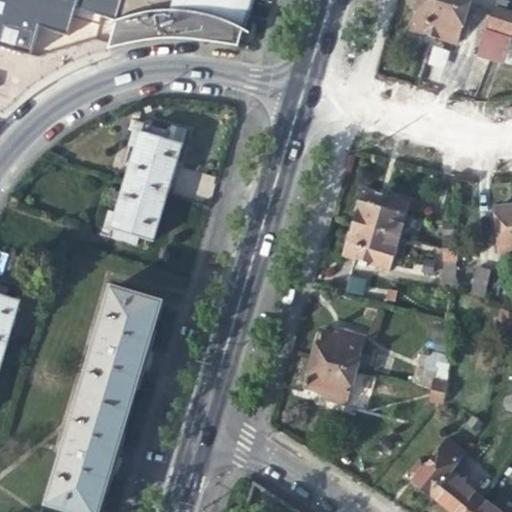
[(0,0),(0,28),(49,45),(54,21),(88,30),(96,0),(0,0)]
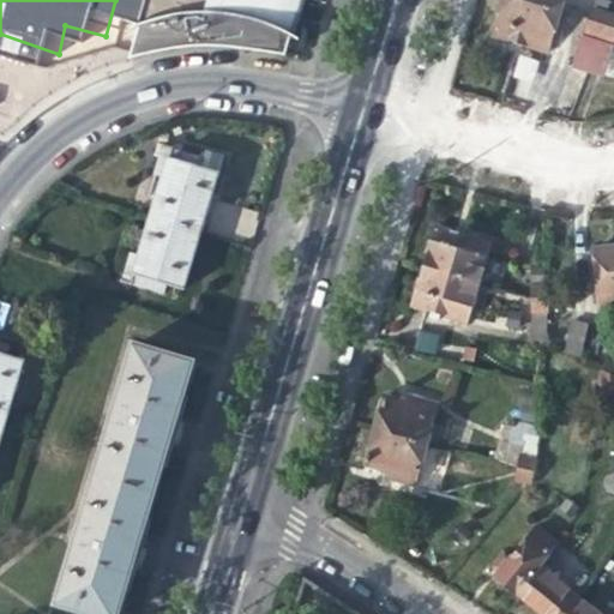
[(124,62),(145,55),(191,48),(226,48),(283,58),(299,8),(300,0),(143,0),(132,34),(124,62)]
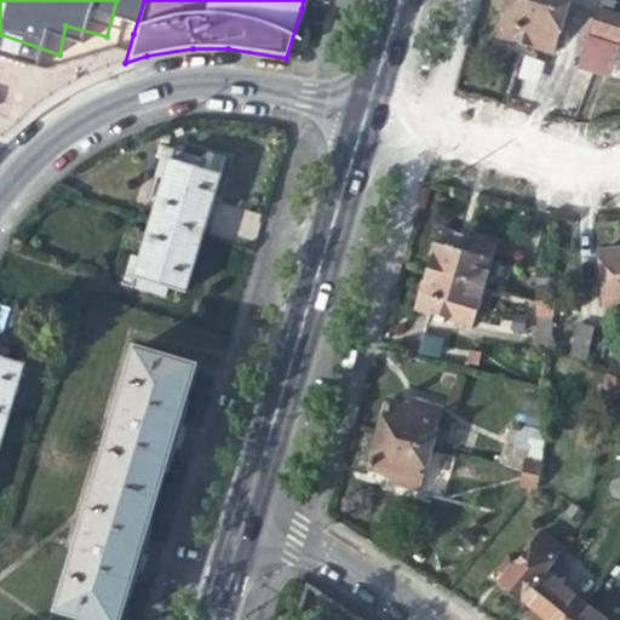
[(549,53),(562,13),(518,0),(506,0),(495,38),(527,47),(549,53)]
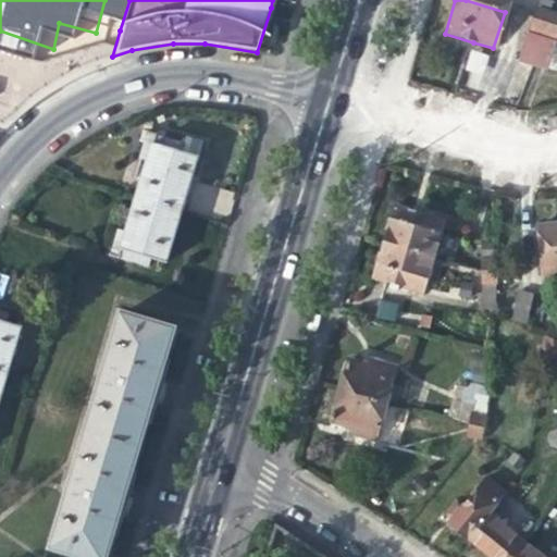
[(466,0),(505,12),(508,0),(466,0)]
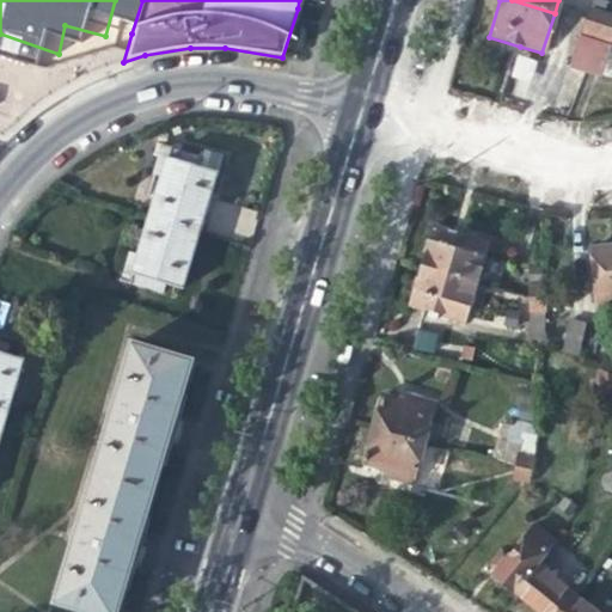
[(588,7),(585,19),(600,25),(604,13),(588,7)]
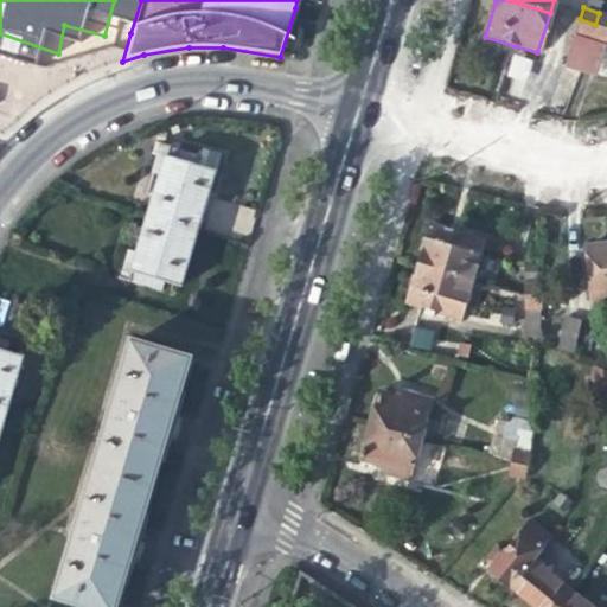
[(606,14),(599,13),(595,25),(606,27),(606,14)]
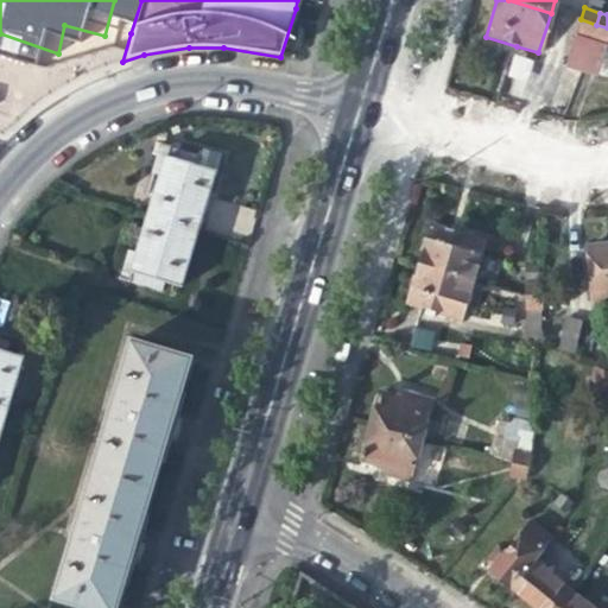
[(607,39),(607,33),(607,27),(596,25),(581,19),(577,30),(607,39)]
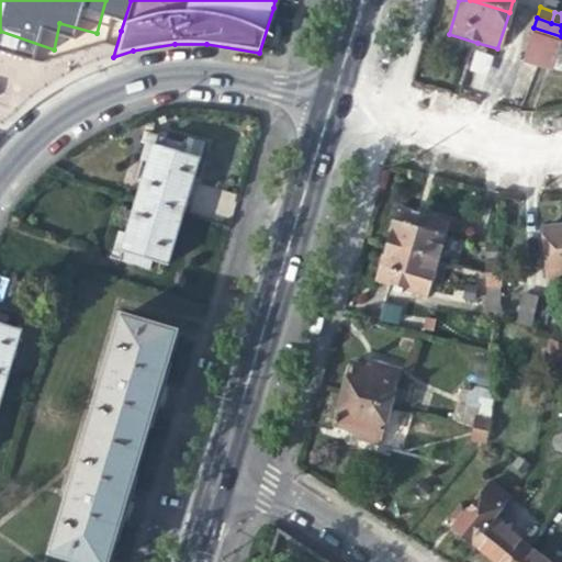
[(520,63),(535,67),(544,41),(529,36),(520,63)]
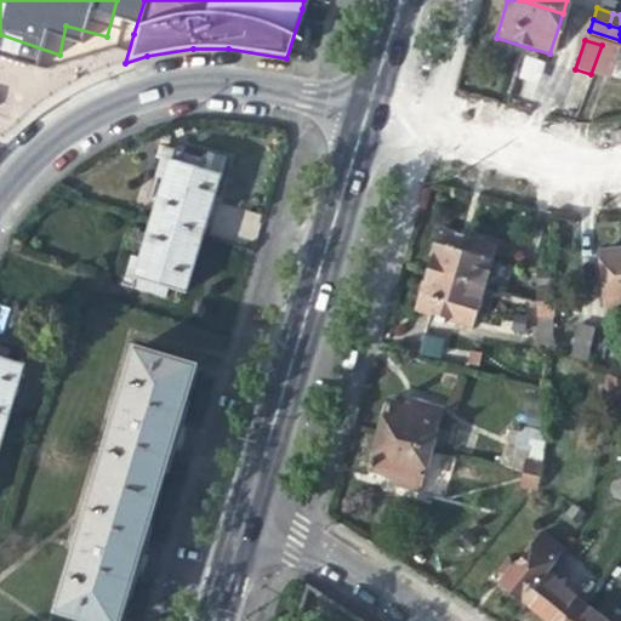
[(617,51),(602,45),(591,74),(608,80),(617,51)]
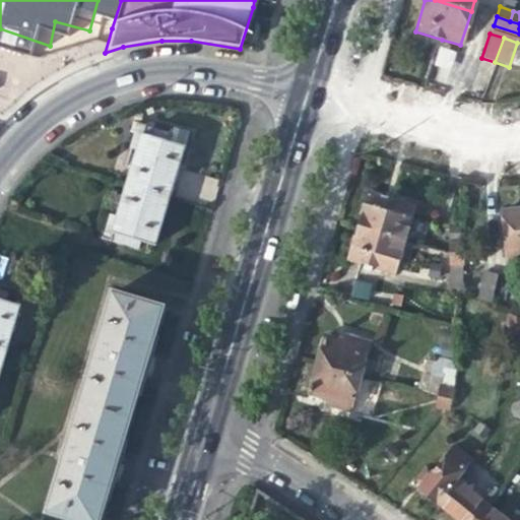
[(438,48),(435,66),(452,68),(455,50),(438,48)]
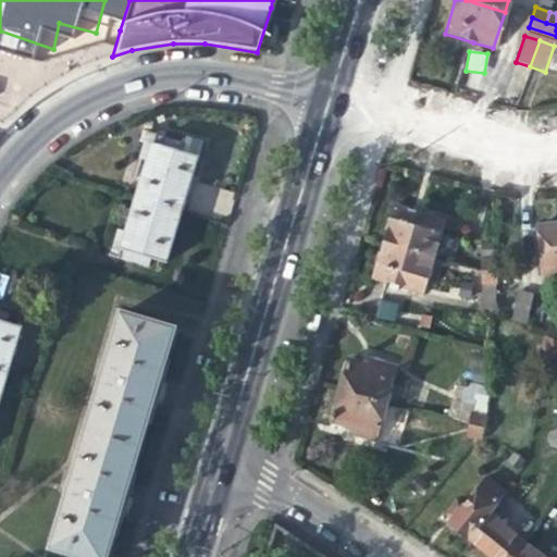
[(138,158),(148,161),(152,145),(183,153),(186,143),(161,135),(146,131),(141,145),(138,158)]
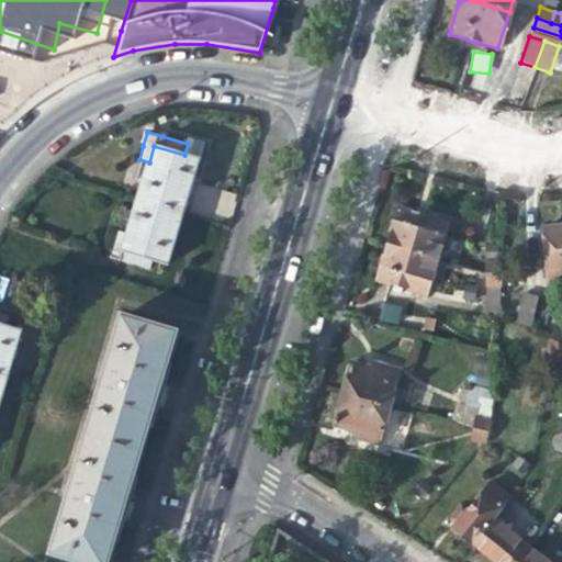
[(199,159),(184,155),(154,146),(149,163),(138,199),(183,213),(199,159)]
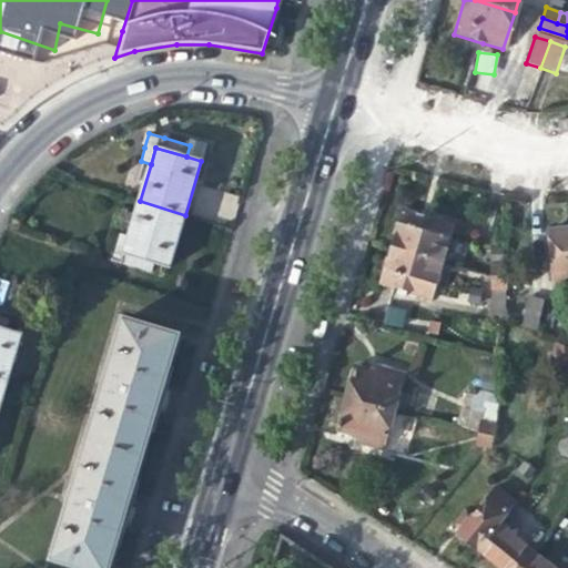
[(170,269),(185,215),(140,201),(130,236),(124,255),(153,264),(170,269)]
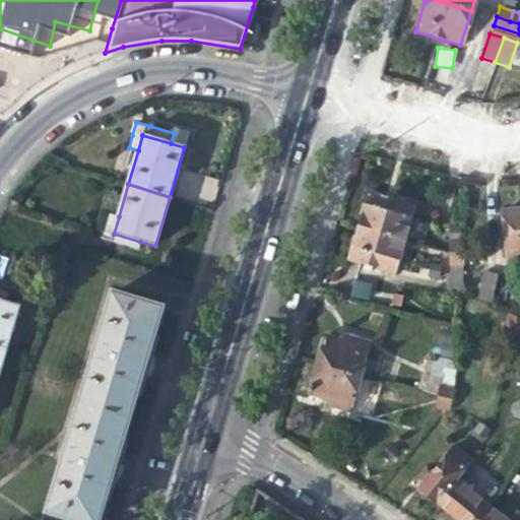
[(367,193),(356,226),(403,239),(413,206),(388,199),(367,193)]
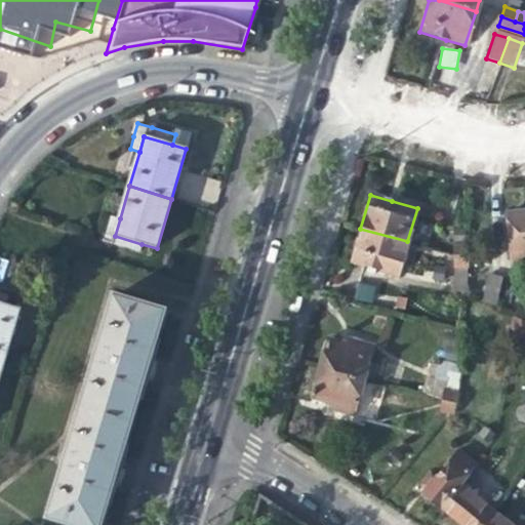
[(513,270),(524,268),(524,210),(507,213),(508,223),(513,270)]
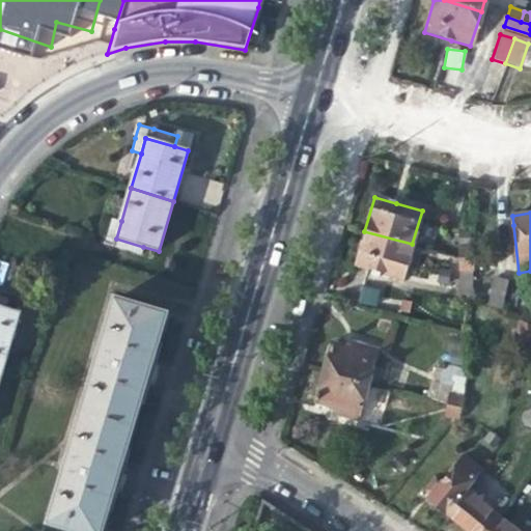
[(141,255),(143,247),(116,239),(121,221),(112,219),(104,245),(120,249),(141,255)]
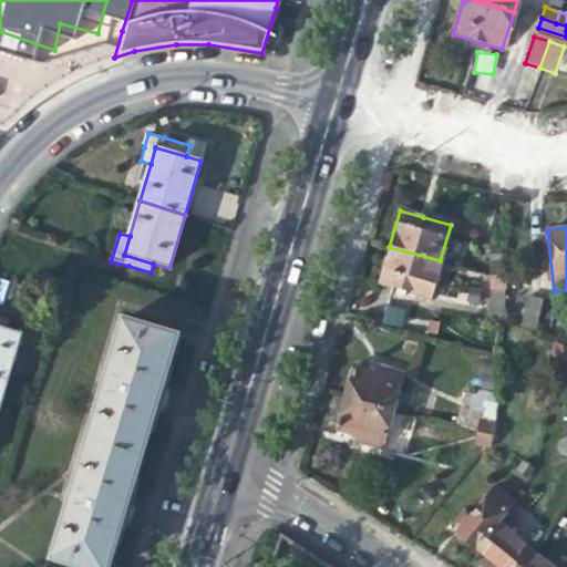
[(429,297),(440,260),(389,247),(384,264),(379,282),(429,297)]
